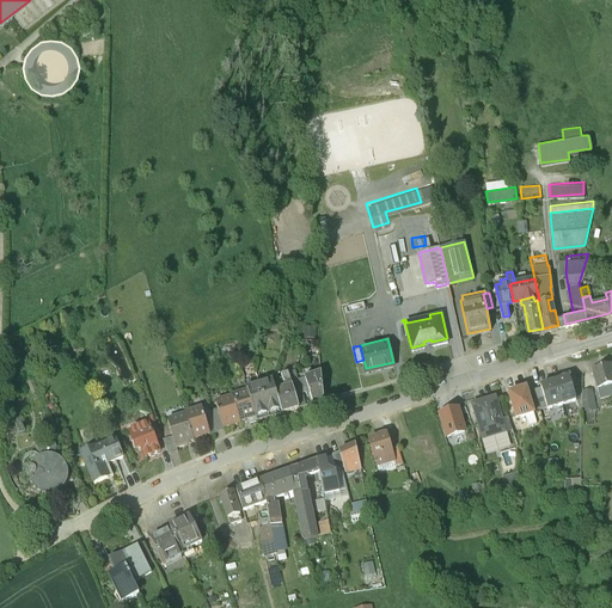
[(611,361),(611,360),(592,366),(598,385),(611,380),(611,361)]
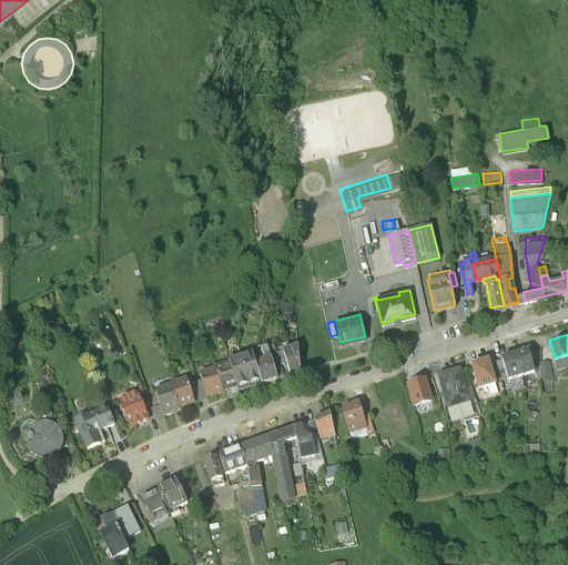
[(280,362),(272,336),(266,339),(267,341),(274,363),(280,362)]
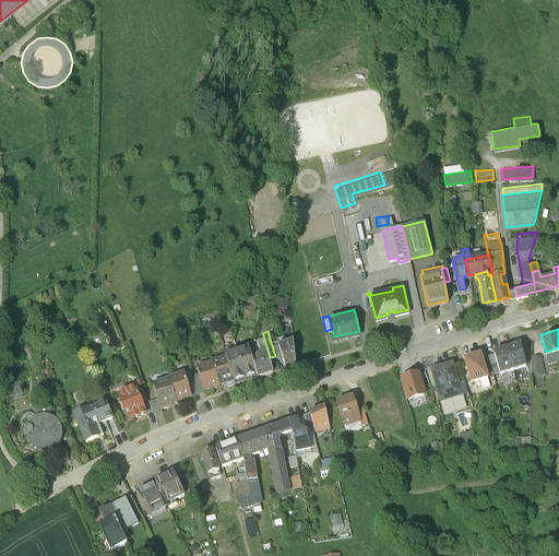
[(270,357),(263,335),(256,338),(260,352),(252,354),(251,354),(258,374),(273,369),(270,357)]
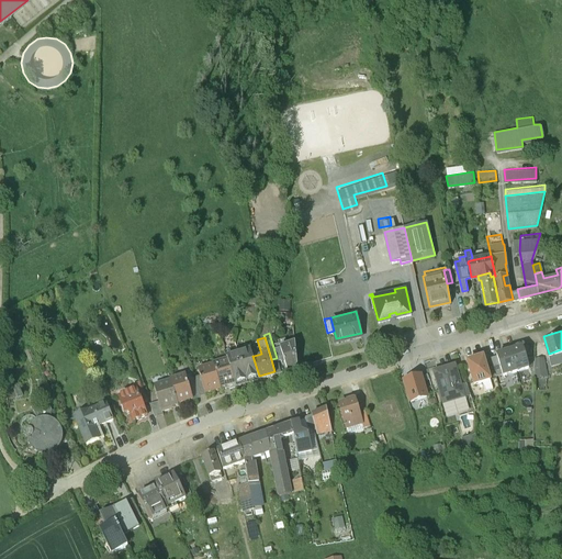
[(295,338),(279,344),(288,367),(298,364),(295,338)]
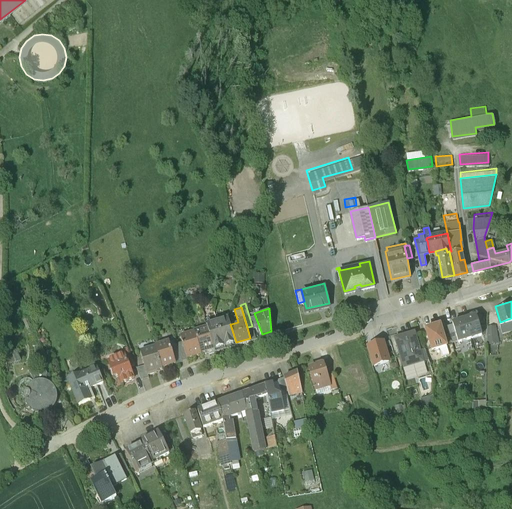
[(482,311),(476,313),(479,324),(485,322),(482,311)]
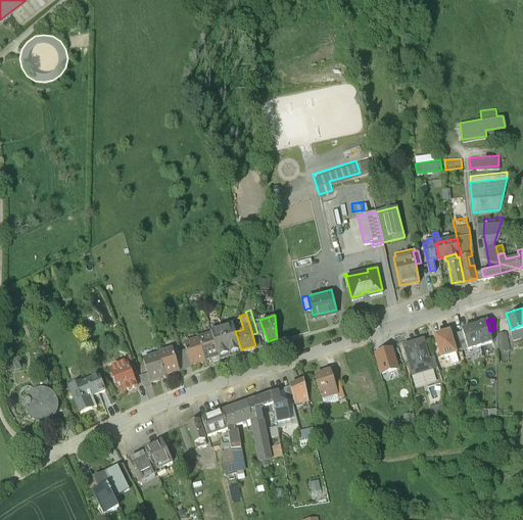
[(486,320),(474,323),(480,342),(492,339),(489,331),(486,320)]
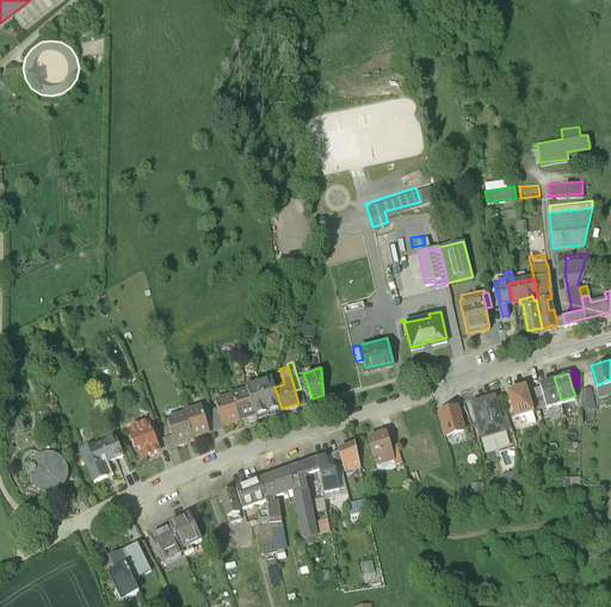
[(272,376),(259,381),(269,413),(282,408),(275,386),(276,386),(272,376)]
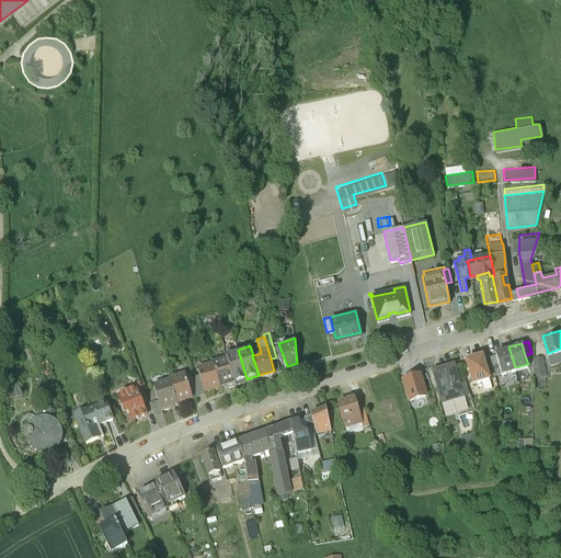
[(502,372),(515,367),(508,346),(495,351),(502,372)]
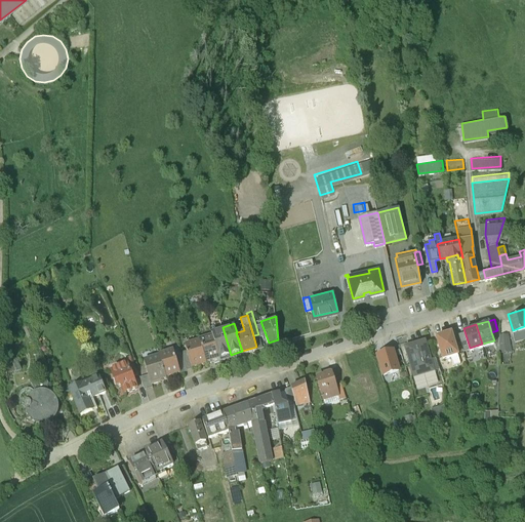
[(524,326),(513,330),(515,338),(524,335),(524,326)]
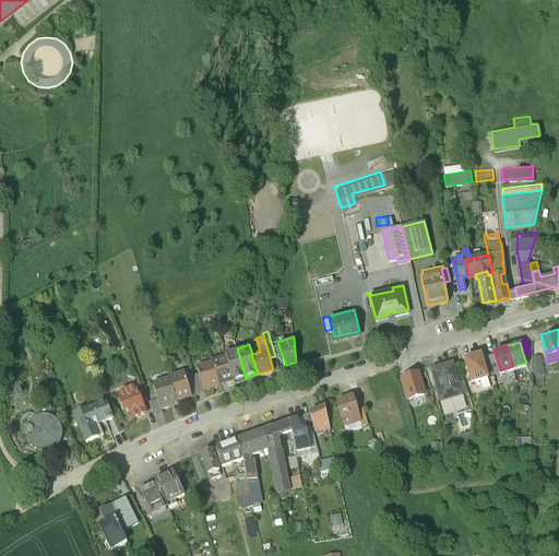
[(237,349),(225,352),(226,355),(234,378),(234,381),(246,378),(237,349)]
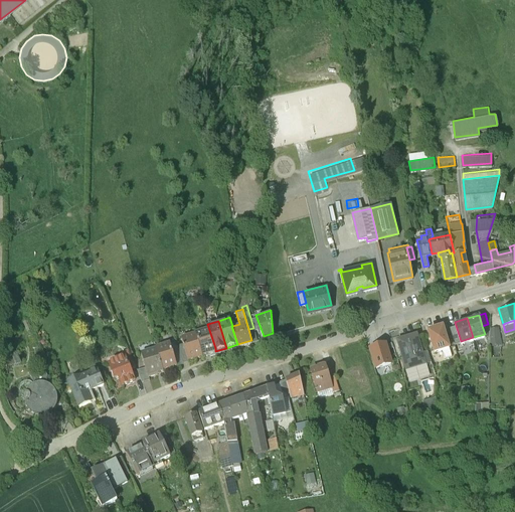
[(443,324),(428,328),(435,349),(449,345),(446,333),(443,324)]
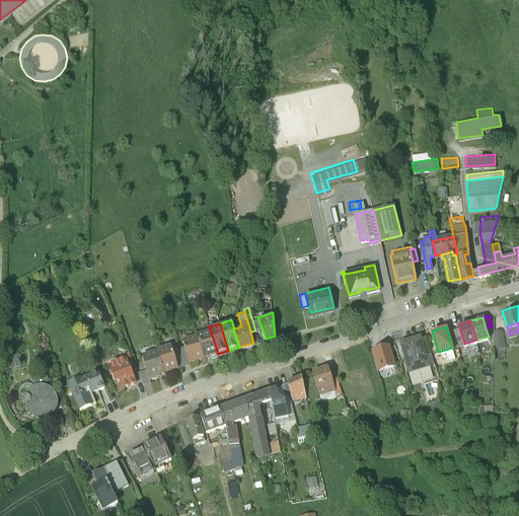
[(502,327),(494,329),(493,345),(505,344),(502,327)]
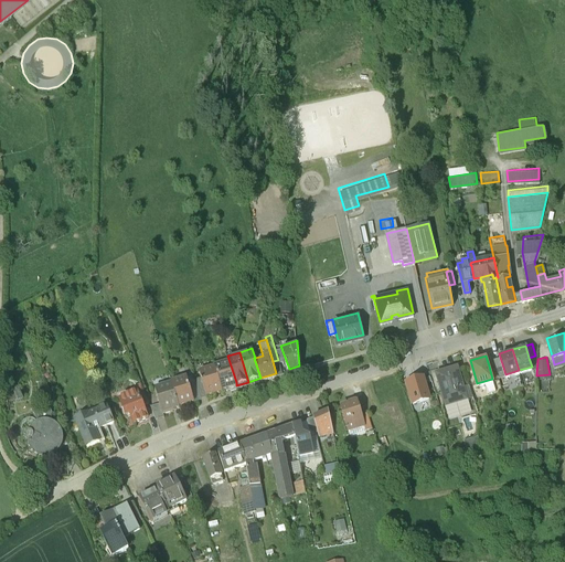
[(236,382),(228,359),(214,363),(222,388),(222,389),(228,386),(227,384),(236,382)]
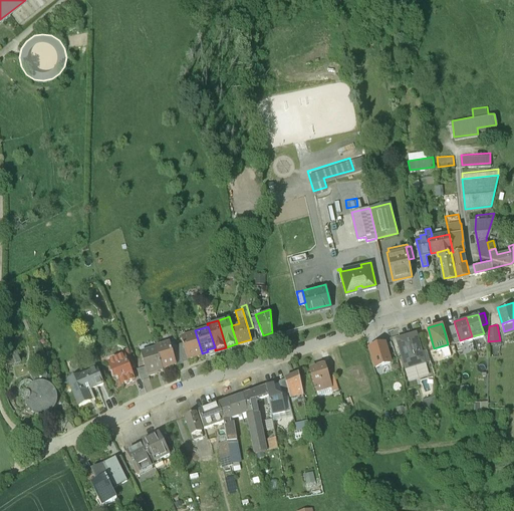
[(416,330),(397,336),(406,365),(425,359),(416,330)]
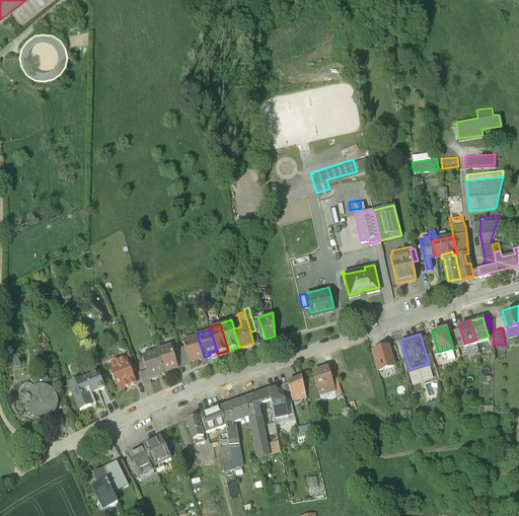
[(454,334),(449,336),(452,348),(458,346),(454,334)]
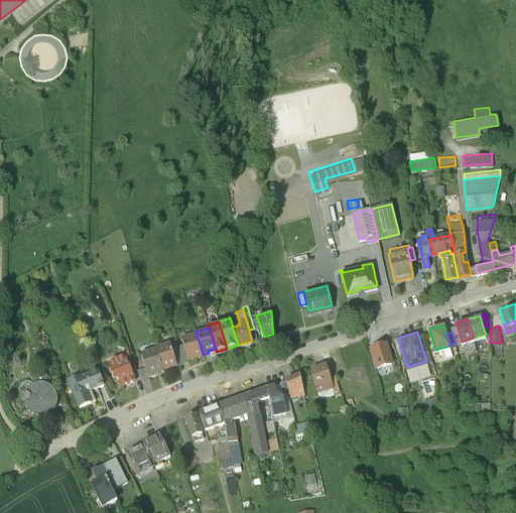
[(196,333),(181,337),(183,342),(188,359),(197,357),(197,355),(203,354),(196,333)]
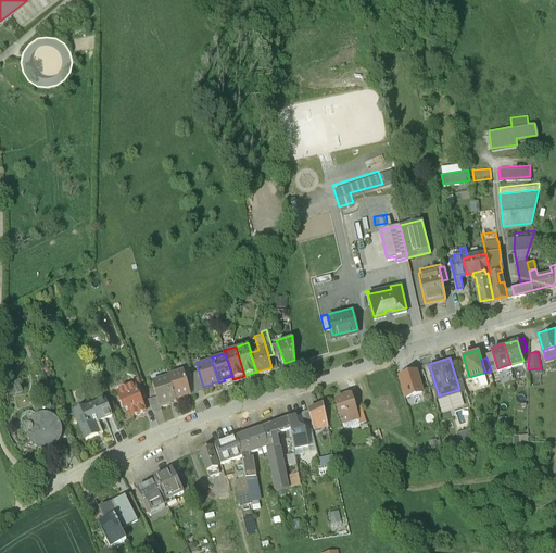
[(185,368),(168,374),(168,375),(175,397),(191,391),(185,368)]
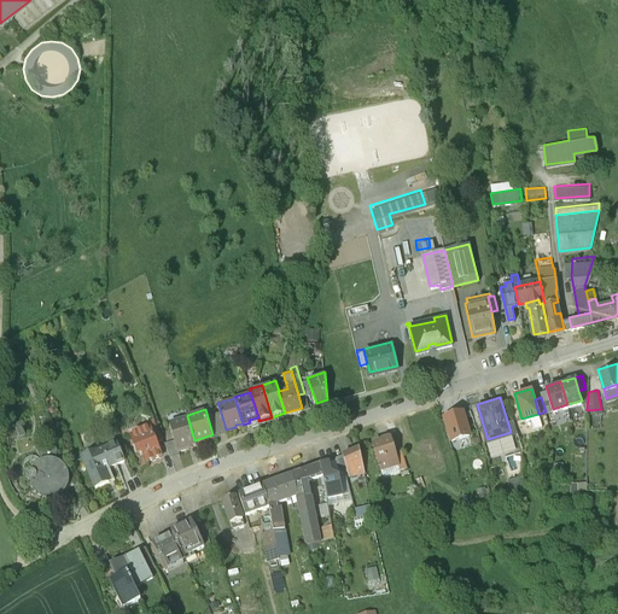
[(220,409),(213,411),(219,432),(226,430),(220,409)]
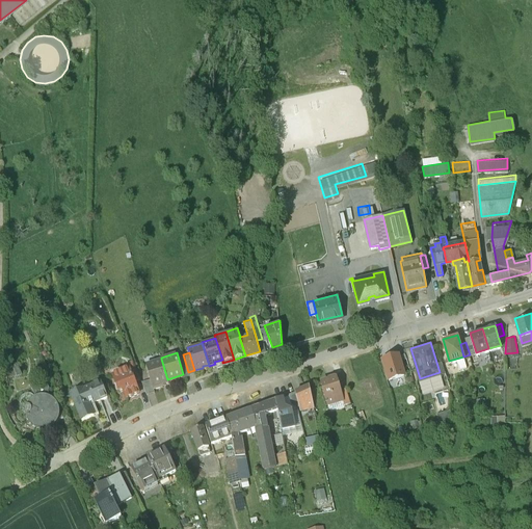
[(403,372),(398,352),(382,356),(389,376),(403,372)]
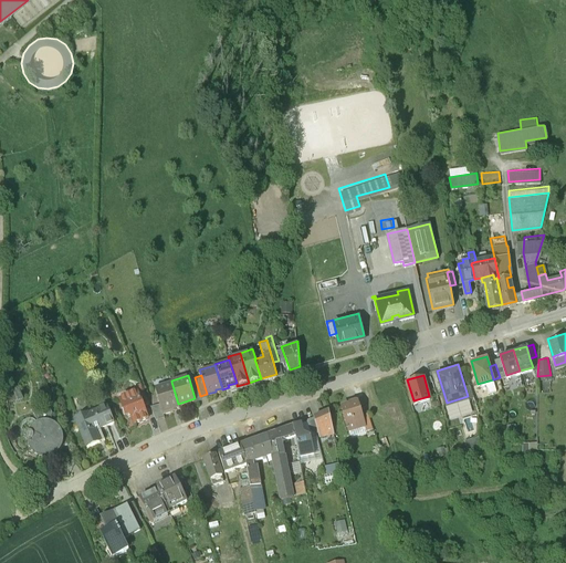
[(171,382),(155,386),(159,402),(164,412),(173,408),(173,407),(179,405),(178,404),(171,382)]
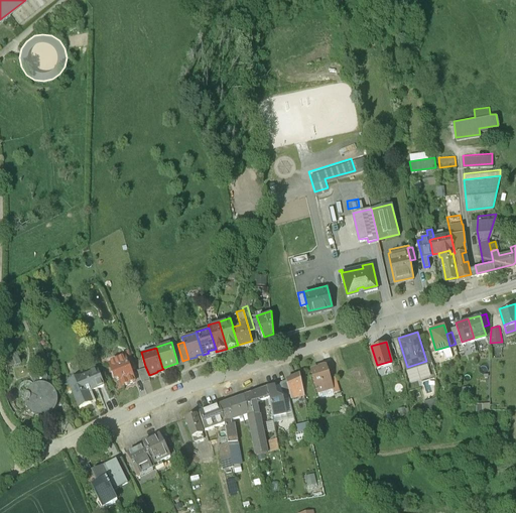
[(136,365),(129,349),(123,352),(125,355),(130,367),(136,365)]
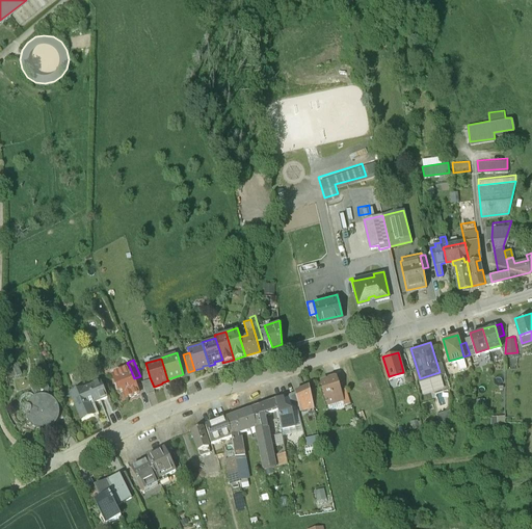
[(129,366),(112,373),(116,384),(115,386),(117,387),(118,390),(123,388),(126,395),(139,390),(134,378),(129,366)]
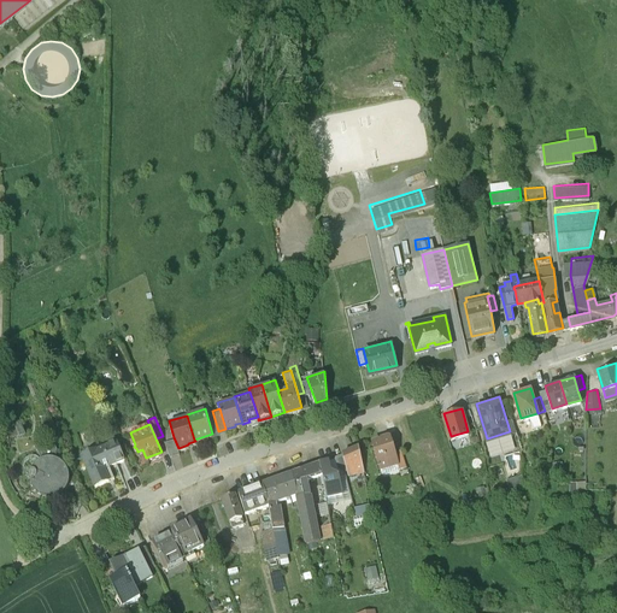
[(388,434),(382,436),(381,437),(372,441),(381,466),(398,460),(394,449),(389,435),(388,434)]
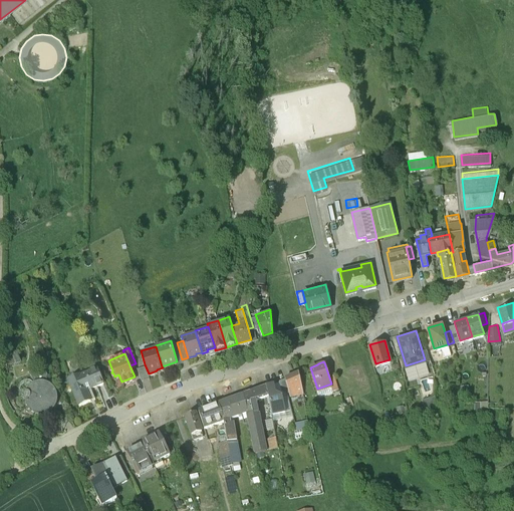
[(28,369),(33,381),(37,379),(42,379),(45,379),(46,371),(42,363),(28,369)]
